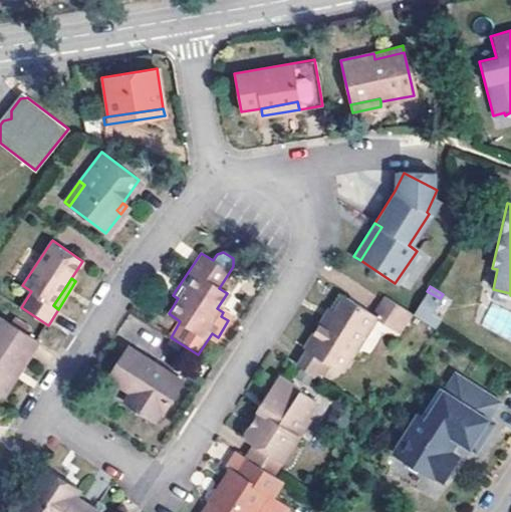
[(440,298),(427,291),(413,313),(432,325),(434,327),(440,317),(431,312),(440,298)]
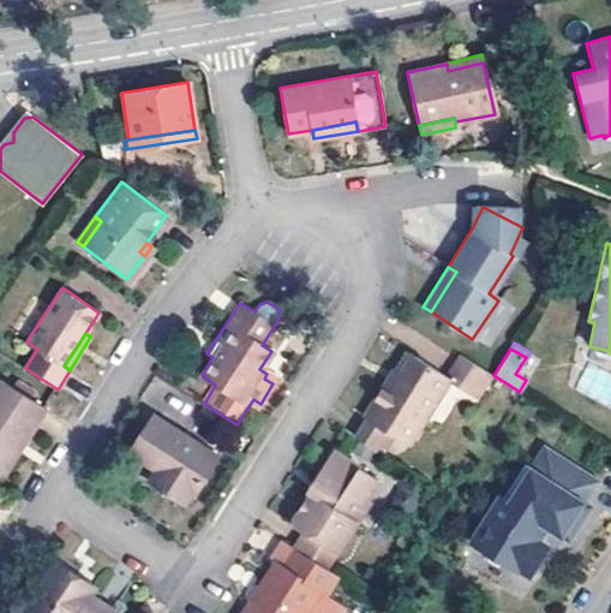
[(396,379),(412,355),(405,350),(381,386),(388,391),(396,379)]
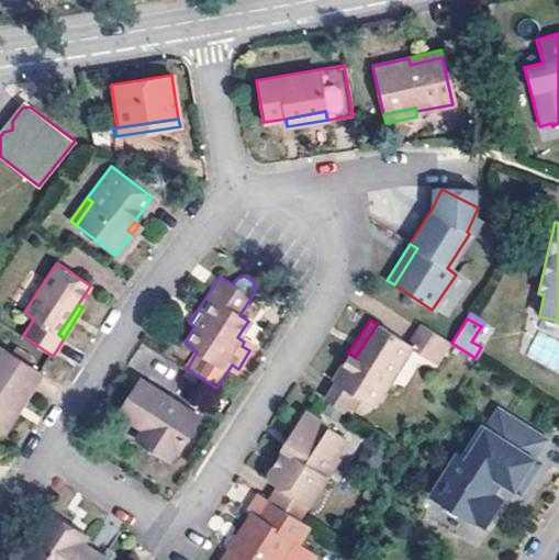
[(382,376),(388,380),(411,345),(437,364),(451,343),(421,323),(409,344),(377,324),(362,346),(355,357),(348,353),(331,380),(359,399),(365,402),(382,376)]
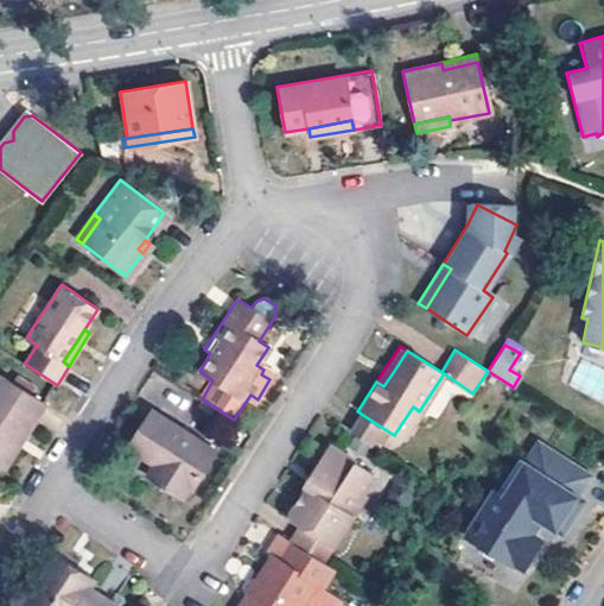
[(20,428),(25,433),(43,404),(29,395),(11,384),(0,377),(0,459),(14,437),(20,428)]
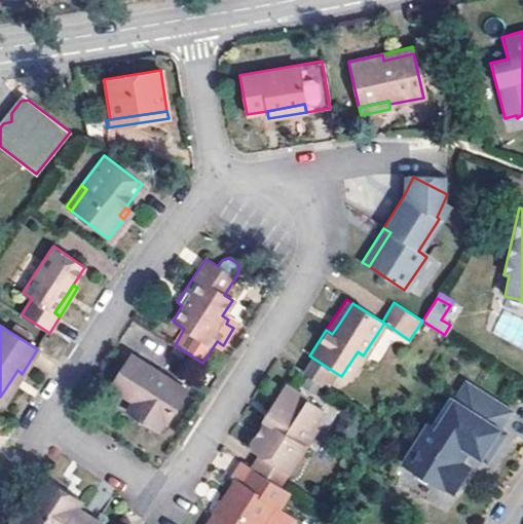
[(13,326),(9,332),(25,341),(29,335),(13,326)]
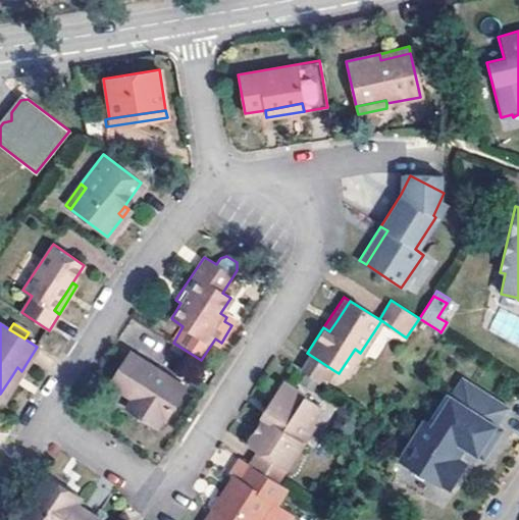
[(345,377),(360,353),(355,349),(339,373),(345,377)]
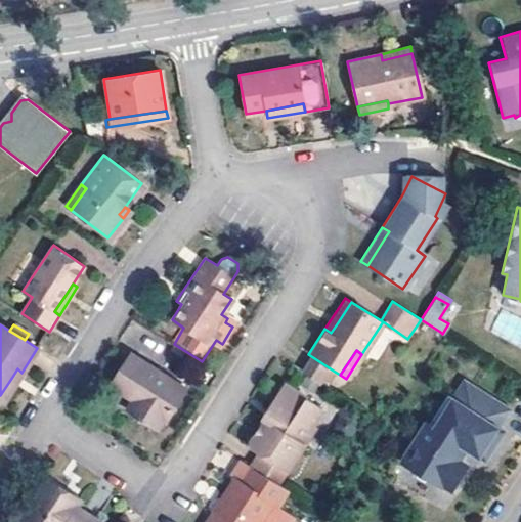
[(185,389),(129,352),(109,385),(130,399),(135,402),(130,412),(156,430),(162,420),(163,422),(185,389)]
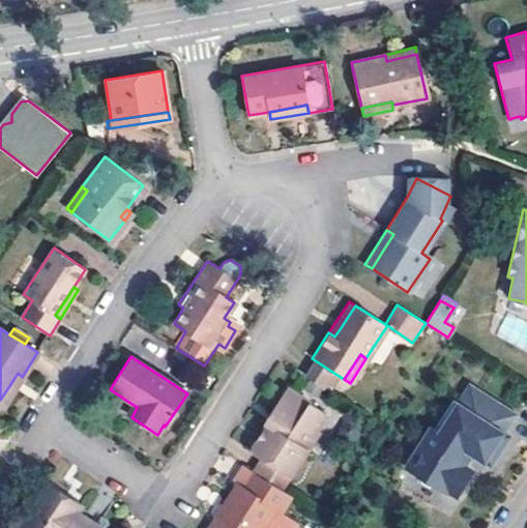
[(339,376),(312,358),(301,374),(328,390),(339,376)]
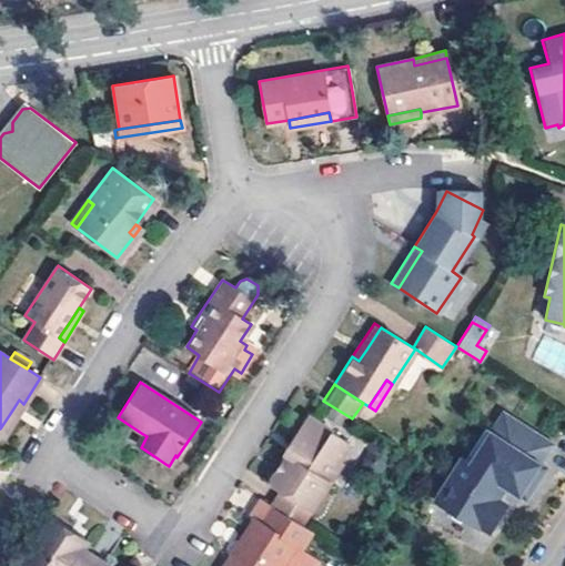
[(13,408),(0,428),(0,433),(3,435),(23,404),(19,400),(13,408)]
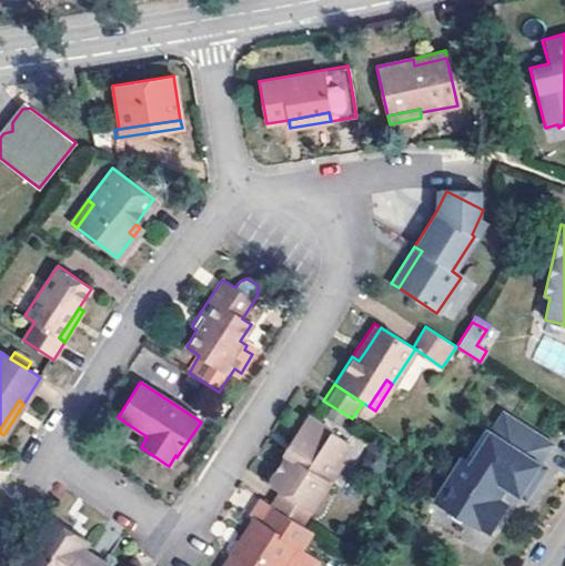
[(552,441),(501,408),(488,427),(467,460),(463,457),(458,454),(436,491),(437,501),(481,527),(490,525),(502,506),(500,496),(497,495),(501,491),(504,486),(524,498),(545,464),(540,461),(552,441)]
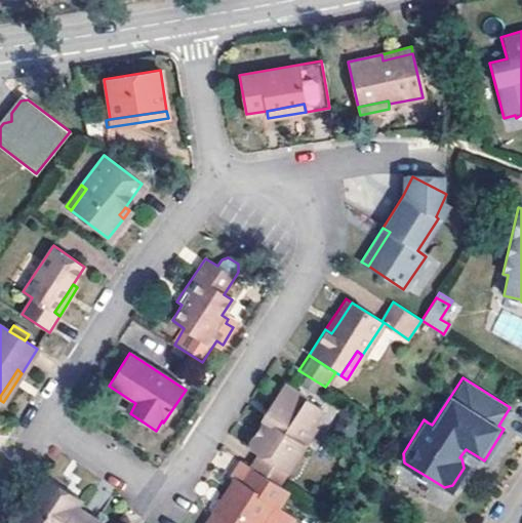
[(271,413),(287,387),(282,384),(261,417),(266,420),(271,413)]
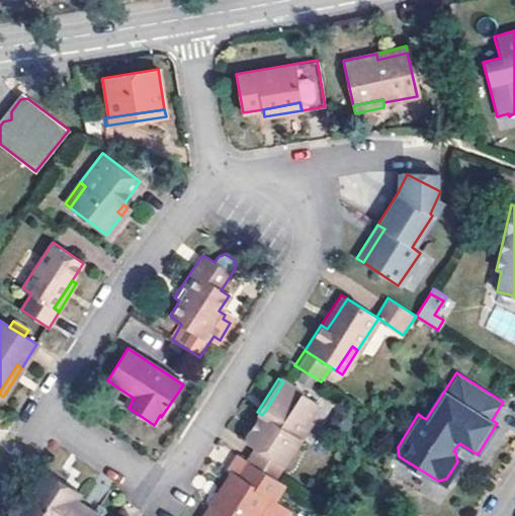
[(281,464),(298,437),(295,435),(307,418),(317,403),(283,381),(267,408),(262,415),(246,441),(255,447),(247,460),(260,468),(268,456),(281,464)]
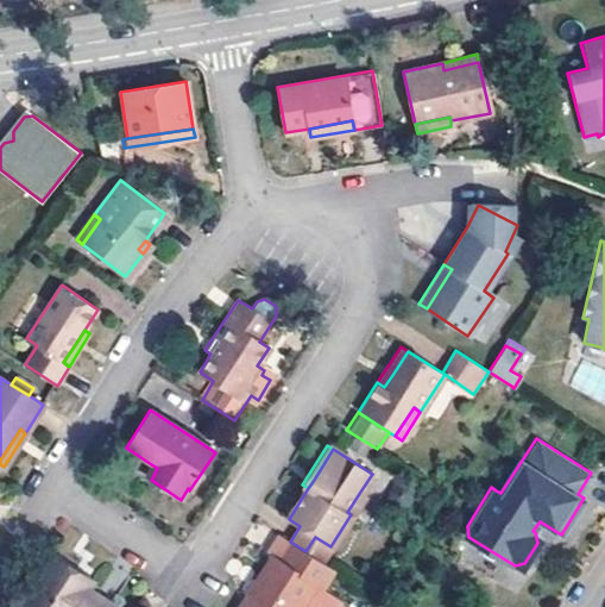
[(500,493),(523,458),(518,456),(496,490),(500,493)]
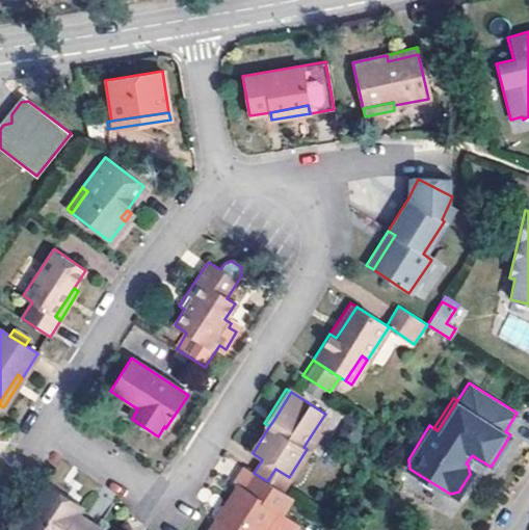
[(126,415),(132,419),(137,408),(132,405),(126,415)]
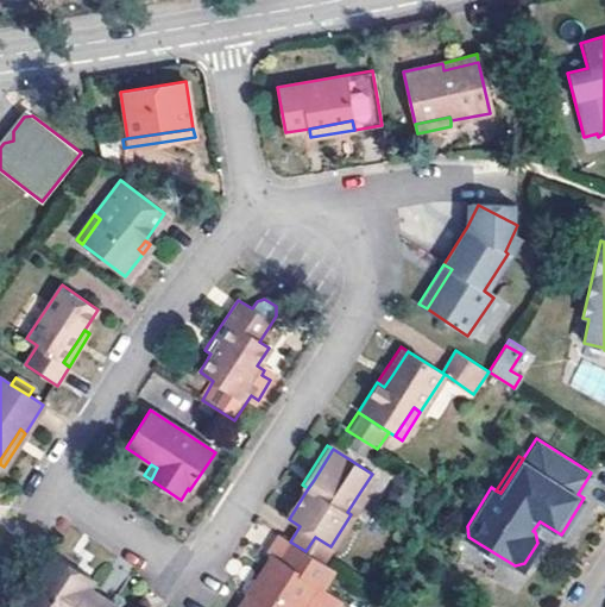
[(347,512),(351,514),(364,494),(360,492),(347,512)]
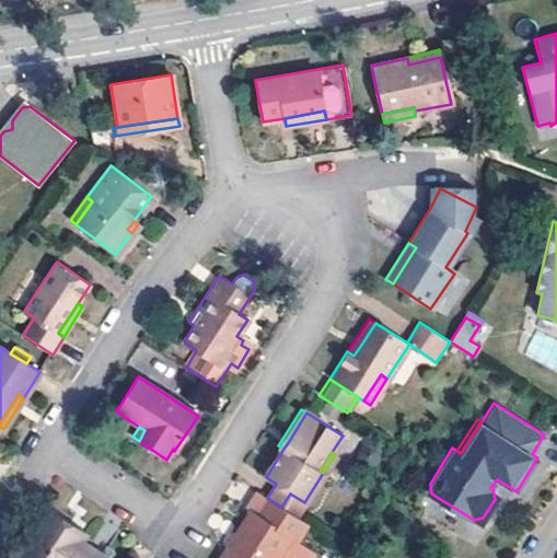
[(250,510),(256,514),(236,545),(232,553),(225,548),(219,557),(274,557),(275,557),(276,557),(313,557),(314,557),(313,551),(294,541),(306,522),(281,507),(267,498),(255,490),(244,507),(250,510)]
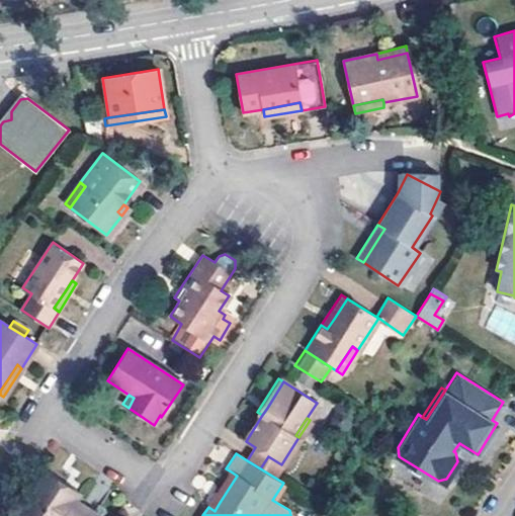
[(219,504),(237,476),(231,471),(208,507),(215,511),(219,504)]
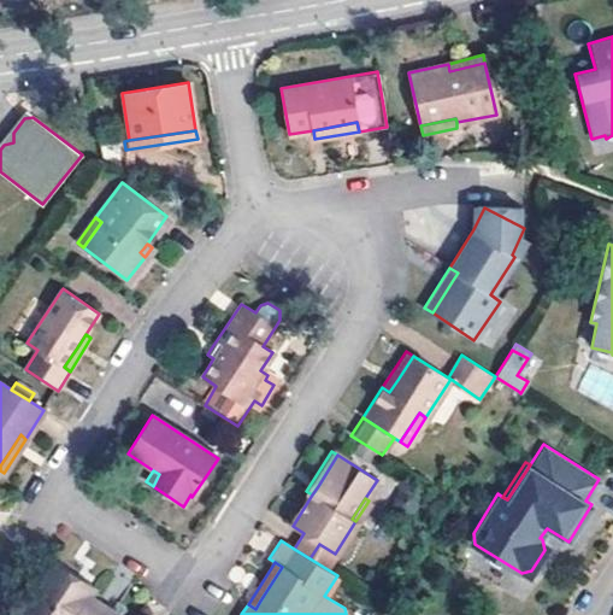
[(78,583),(52,564),(21,611),(24,614),(116,614),(117,614),(88,596),(83,592),(76,587),(78,583)]
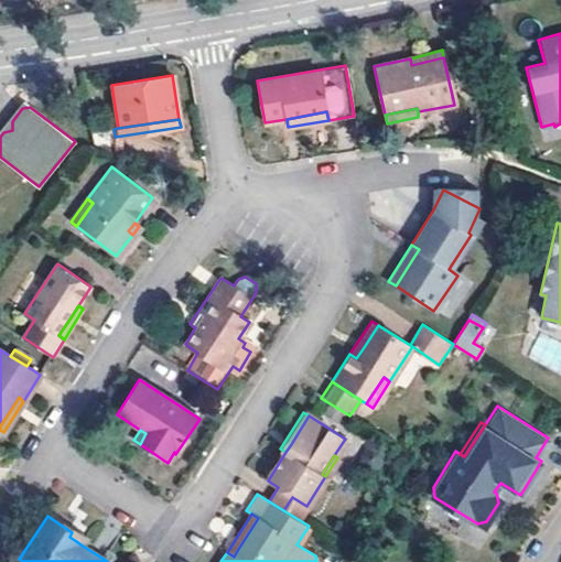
[(76,541),(81,544),(85,540),(72,532),(69,537),(76,541)]
